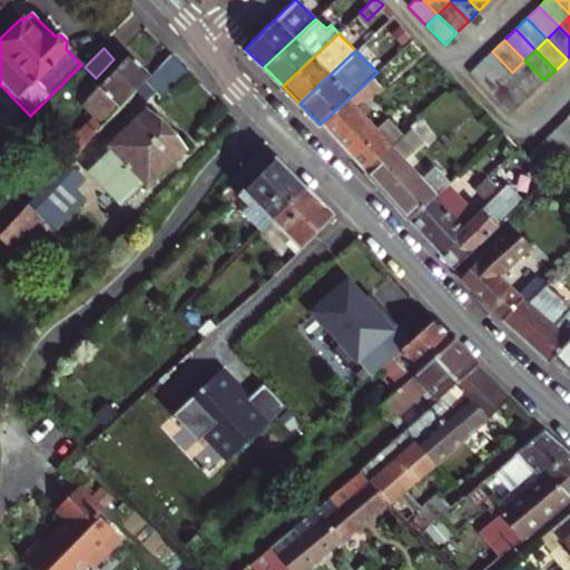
[(492,51),(482,62),(501,82),(512,72),(492,51)]
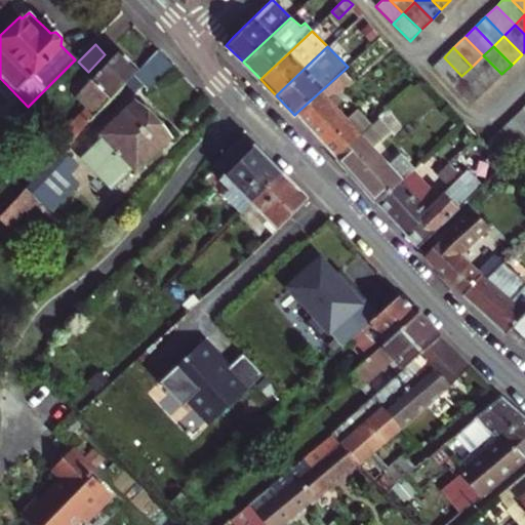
[(137,70),(117,93),(125,102),(143,85),(147,90),(172,67),(156,50),(137,70)]
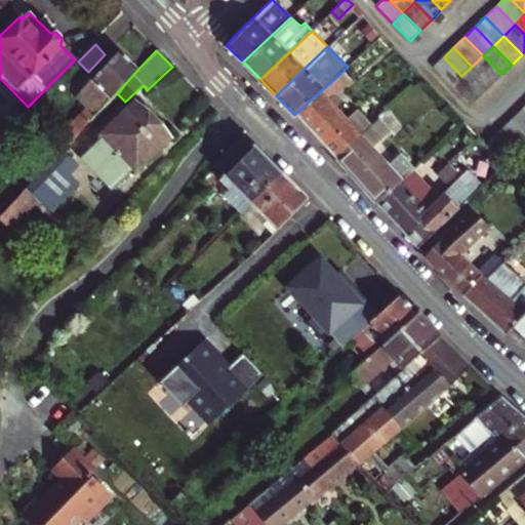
[(375,58),(366,50),(348,67),(296,113),(326,146),(350,124),(345,119),(327,101),(375,58)]
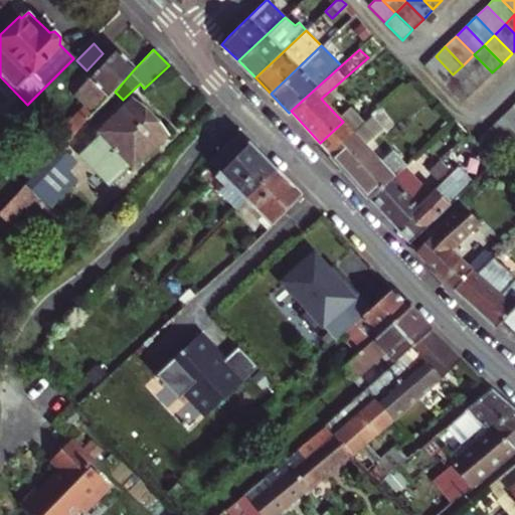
[(77,91),(97,110),(115,92),(135,68),(116,50),(77,91)]
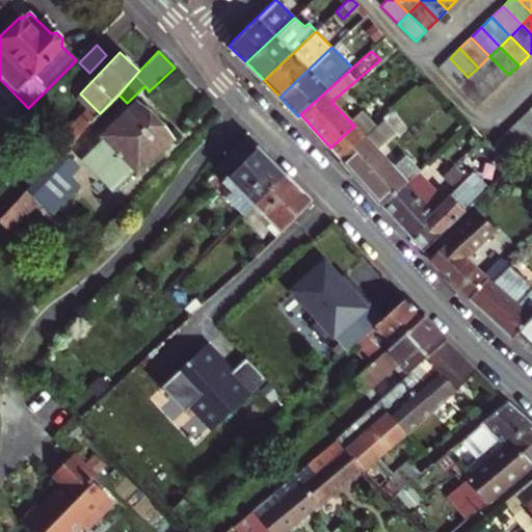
[(508,75),(489,56),(478,68),(497,87),(508,75)]
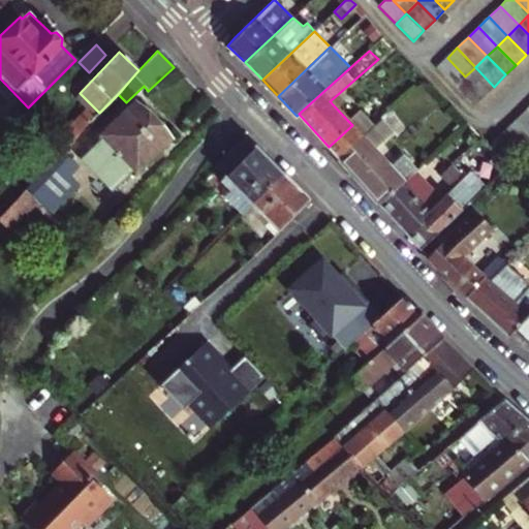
[(465,76),(447,58),(438,67),(456,87),(465,76)]
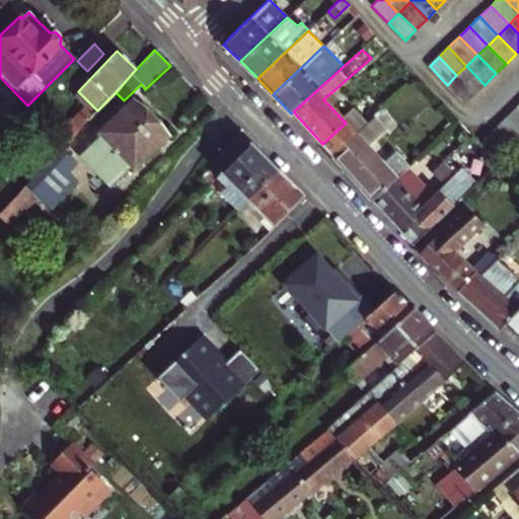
[(466,66),(456,75),(474,94),(485,85),(466,66)]
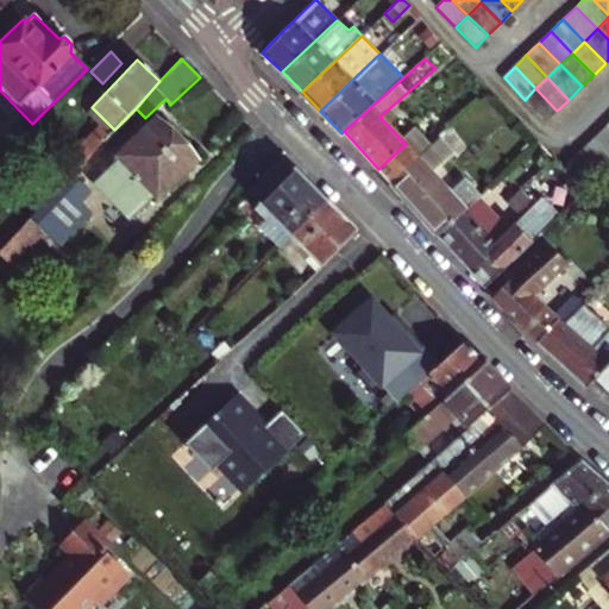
[(557,111),(535,88),(525,100),(545,121),(557,111)]
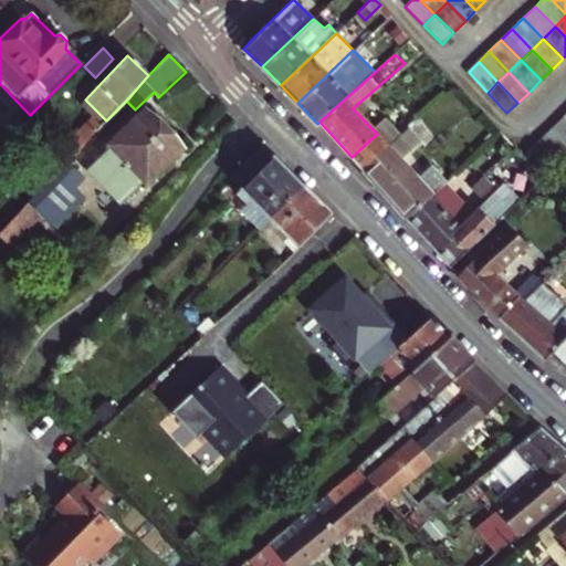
[(377,134),(352,157),(363,169),(389,146),(410,125),(395,108),(371,128),(377,134)]
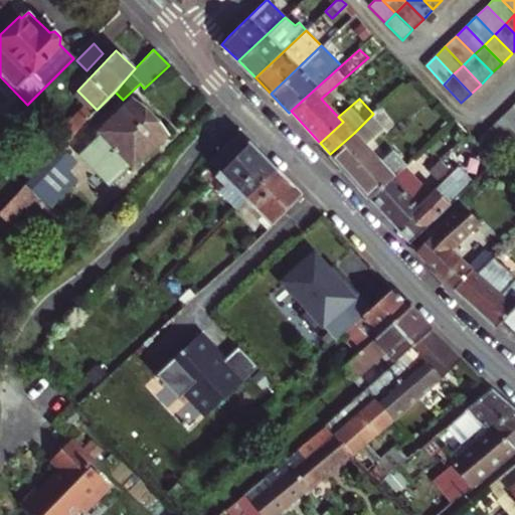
[(100,135),(80,154),(111,185),(131,166),(133,168),(166,136),(130,100),(97,132),(100,135)]
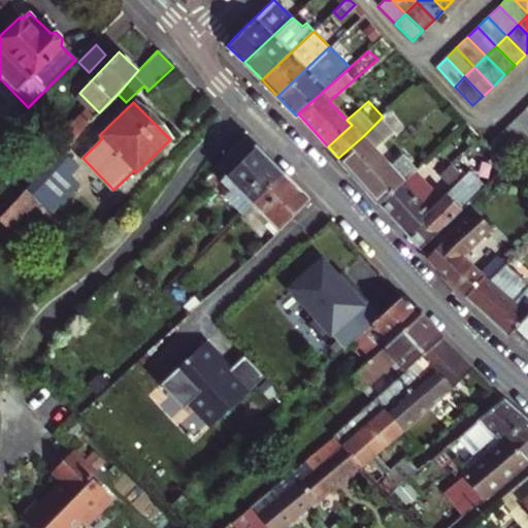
[(519,117),(527,126),(527,106),(527,107),(519,117)]
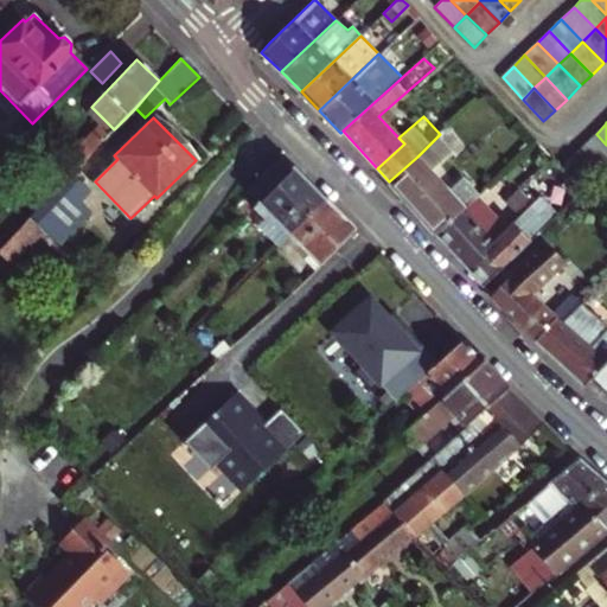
[(68,179),(71,174),(108,136),(98,127),(57,170),(66,179),(68,179)]
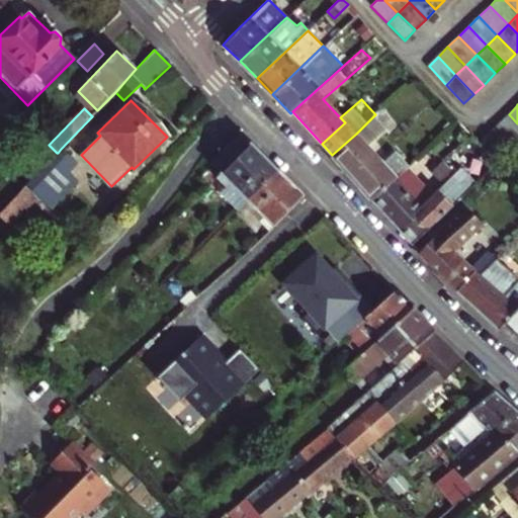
[(517,123),(509,114),(500,122),(517,141),(517,123)]
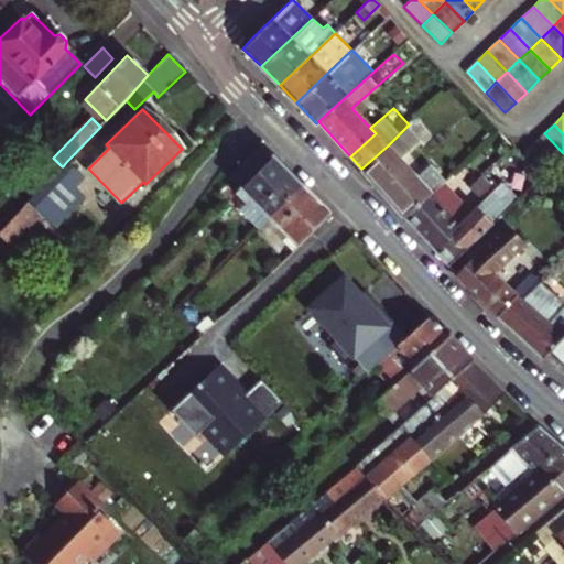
[(409,129),(401,137),(411,147),(419,139),(409,129)]
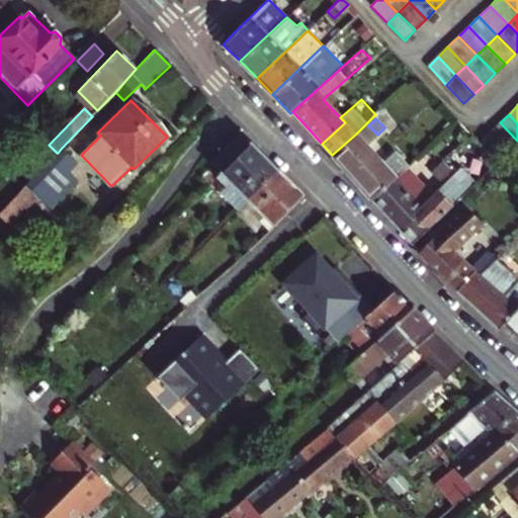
[(489,134),(507,153),(517,142),(517,141),(500,122),(489,134)]
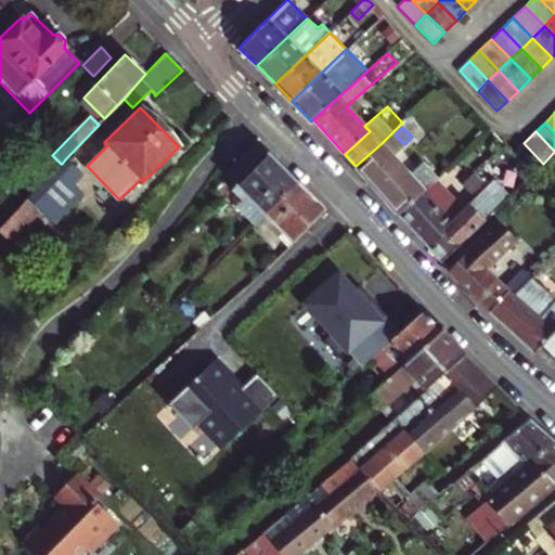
[(392,155),(404,144),(395,134),(384,145),(382,143),(356,166),(398,211),(424,189),(392,155)]
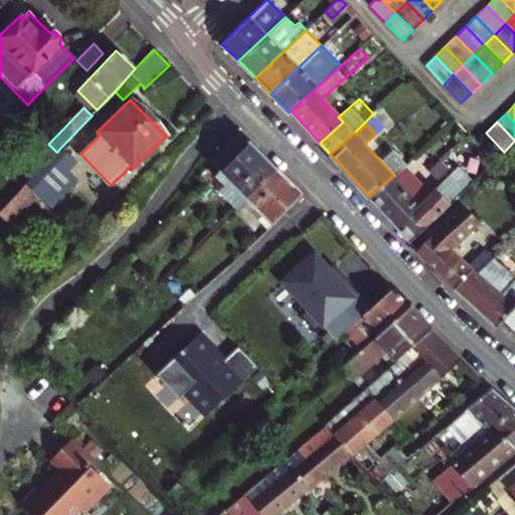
[(210,164),(218,172),(247,143),(236,133),(207,161),(210,164)]
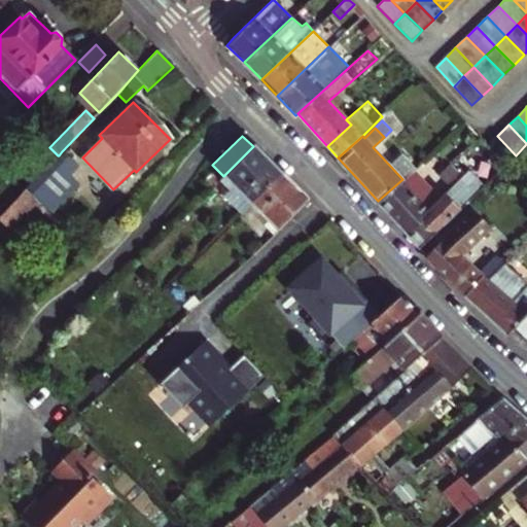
[(234,185),(251,204),(280,174),(253,146),(223,176),(219,180),(229,190),(234,185)]
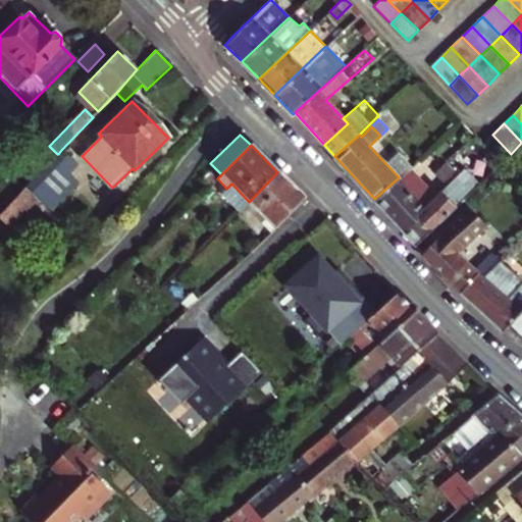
[(77,166),(61,150),(58,154),(57,154),(24,189),(38,201),(50,213),(77,184),(69,175),(77,166)]
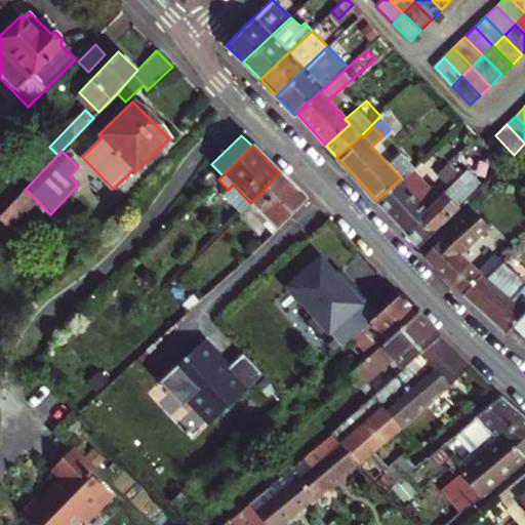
[(459,171),(454,166),(448,172),(453,176),(459,171)]
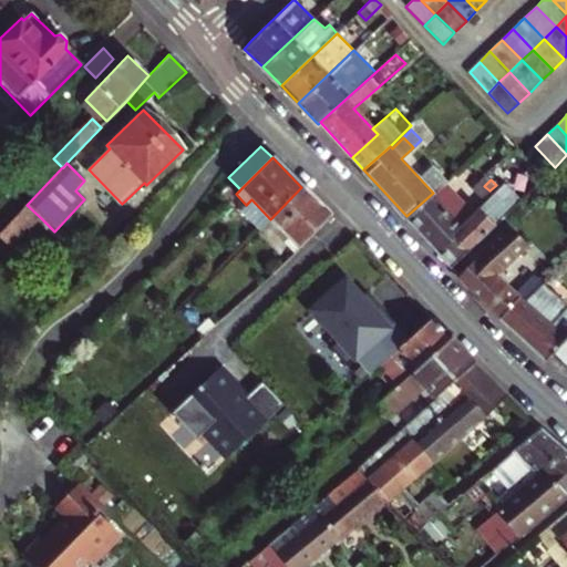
[(461,223),(473,212),(445,182),(433,193),(406,216),(439,251),(465,228),(461,223)]
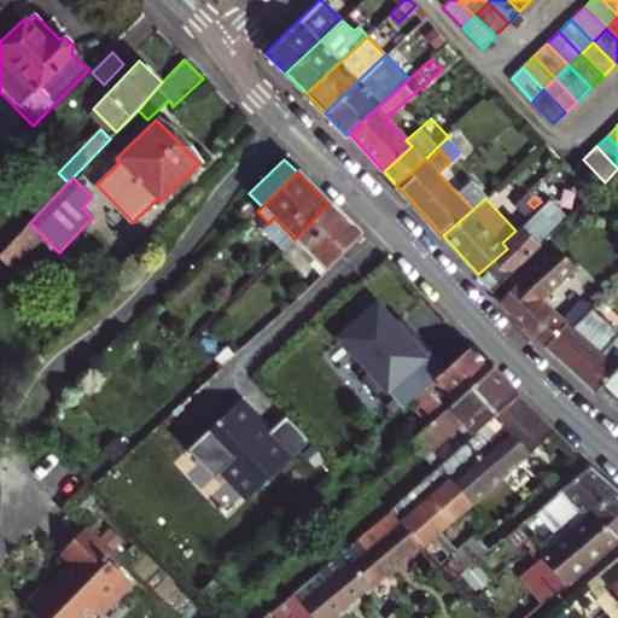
[(549,200),(544,204),(516,231),(502,243),(507,249),(478,274),(493,290),(567,217),(549,200)]
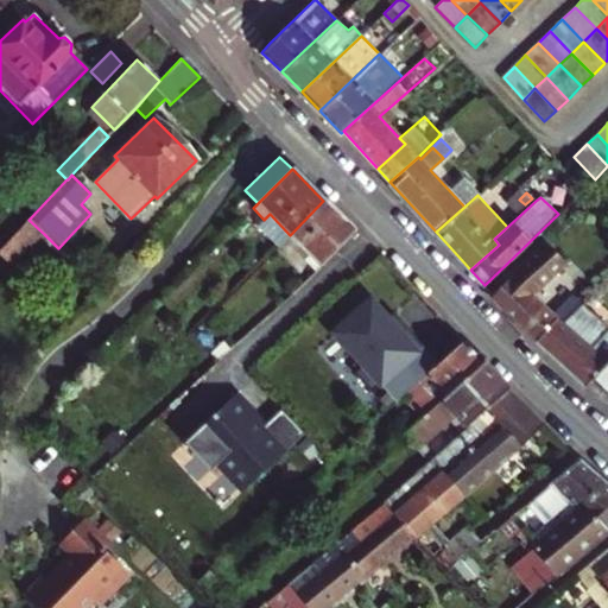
[(304,260),(316,271),(353,232),(323,201),(290,235),(309,255),(304,260)]
